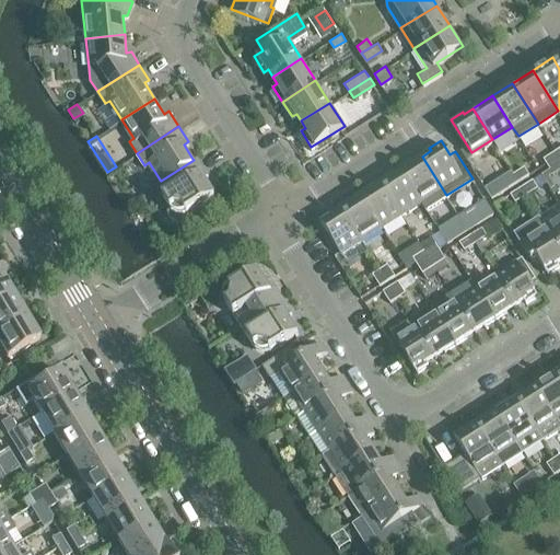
[(544,155),(547,161),(548,163),(559,157),(555,149),(544,155)]
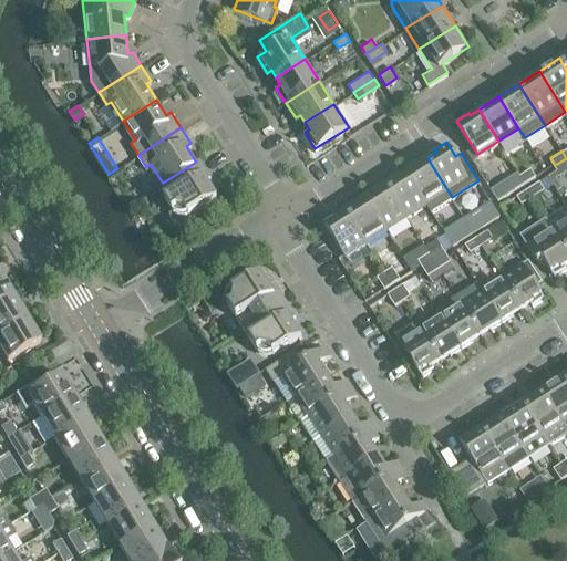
[(192,215),(189,211),(217,194),(206,177),(210,175),(199,157),(195,160),(196,162),(163,183),(162,182),(157,185),(173,209),(167,211),(173,220),(182,221),(192,215)]
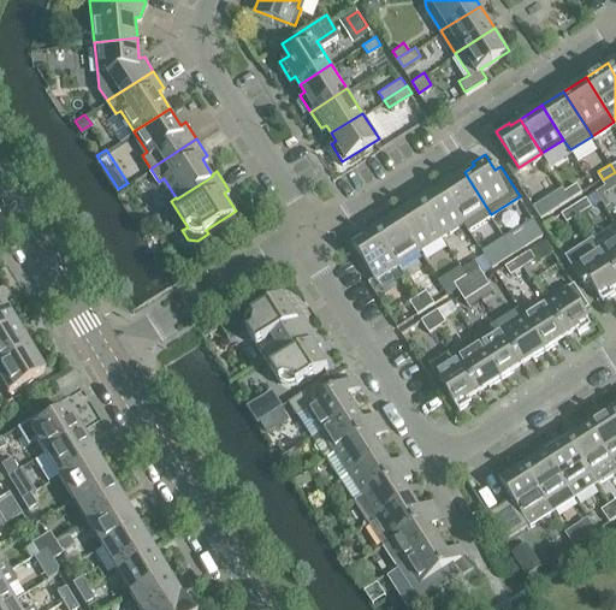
[(442,185),(463,220),(469,227),(491,214),(465,172),(442,185)]
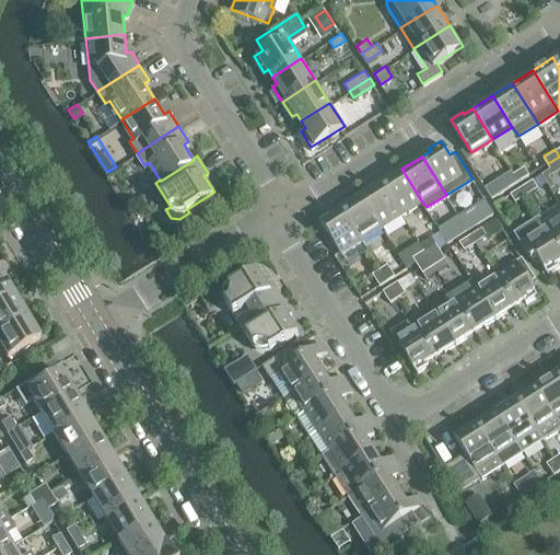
[(548,163),(550,166),(552,170),(559,164),(559,158),(559,157),(548,163)]
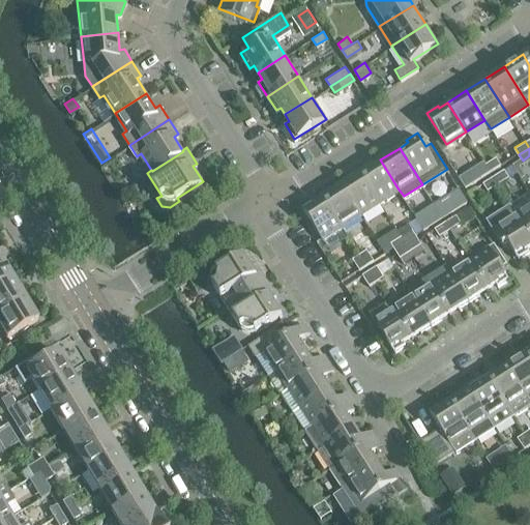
[(484,162),(490,170),(500,163),(495,155),(484,162)]
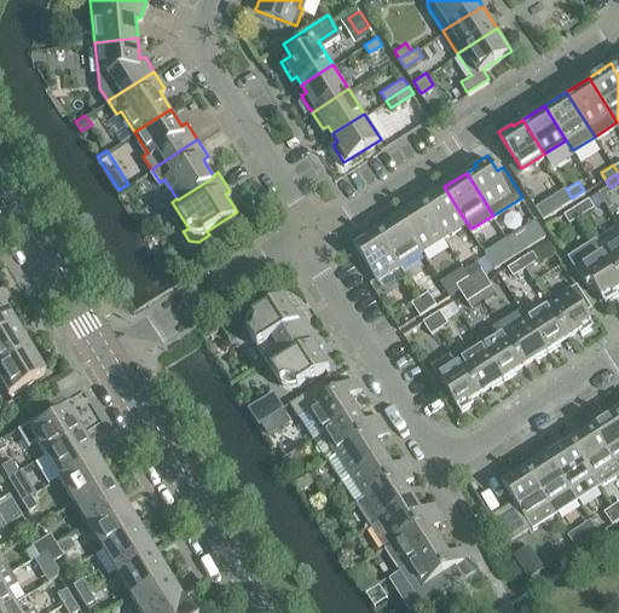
[(422,201),(444,235),(466,221),(444,186),(422,201)]
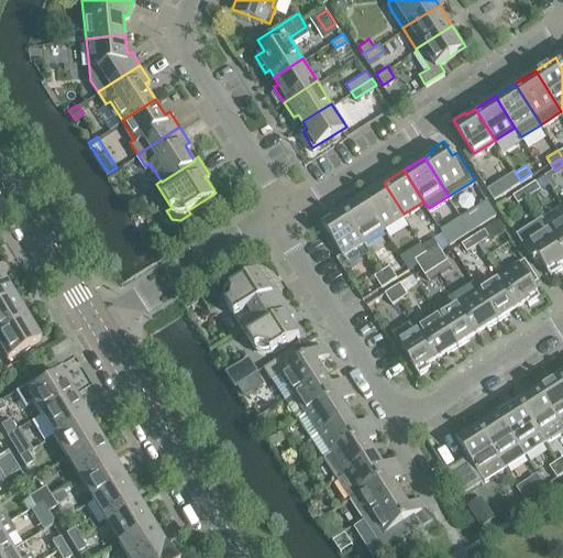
[(520,181),(515,172),(504,179),(509,187),(520,181)]
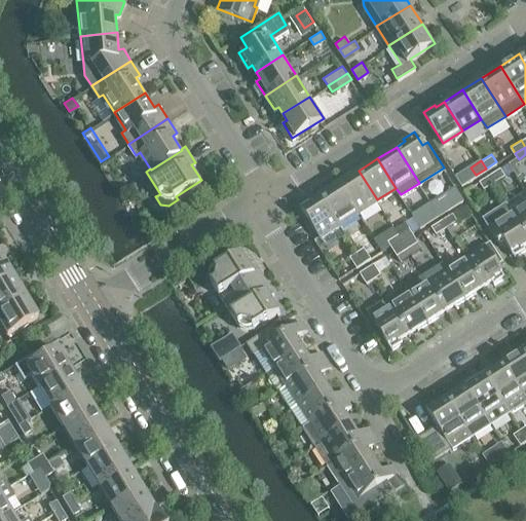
[(489,173),(494,180),(504,174),(500,166),(489,173)]
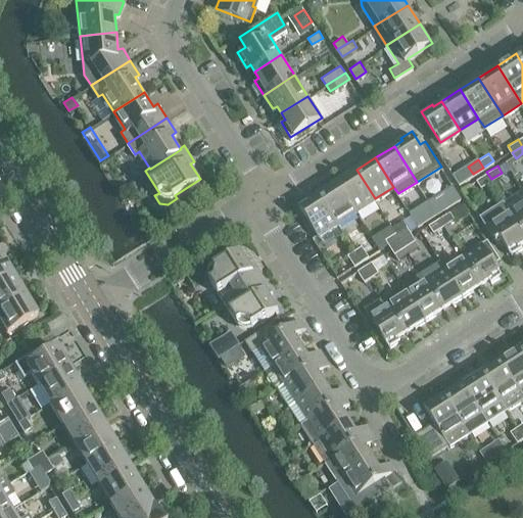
[(357,210),(375,198),(357,170),(338,181),(357,210)]
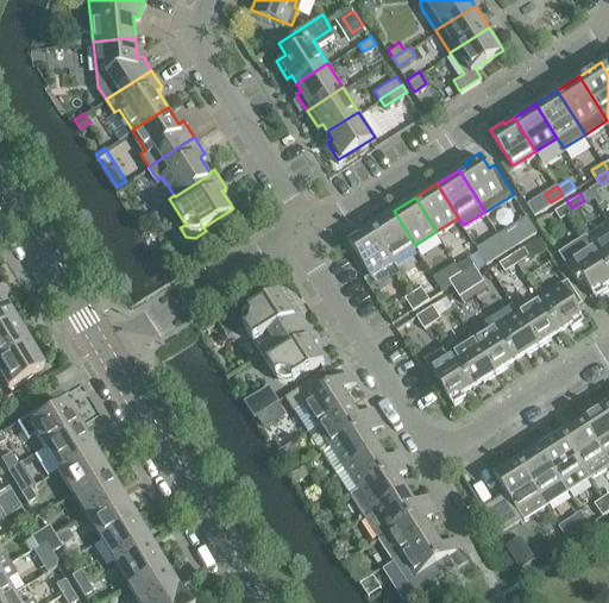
[(572,208),(566,200),(554,208),(560,217),(572,208)]
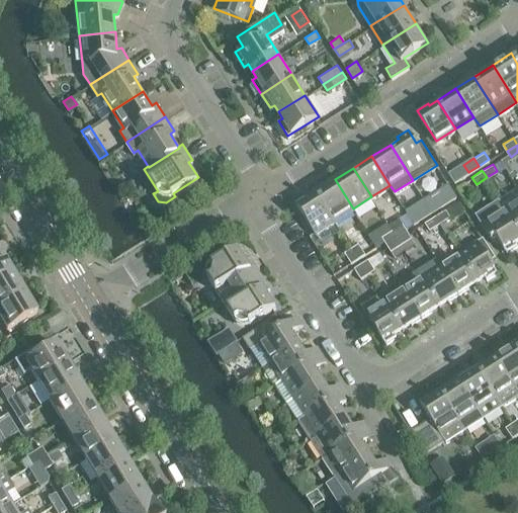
[(335,220),(353,208),(335,179),(317,191),(335,220)]
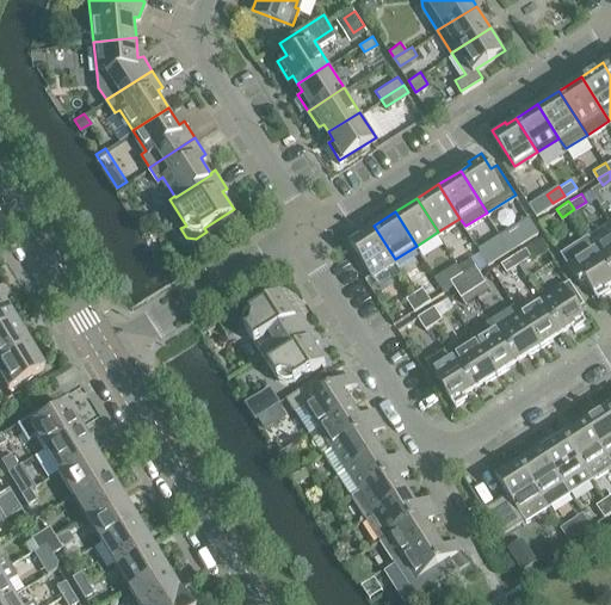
[(522,240),(538,230),(531,218),(514,228),(516,232),(522,240)]
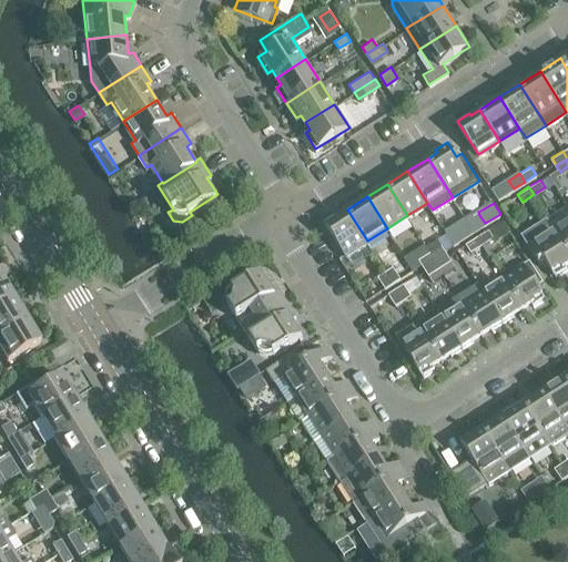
[(346,255),(367,241),(347,210),(338,215),(336,213),(325,221),(346,255)]
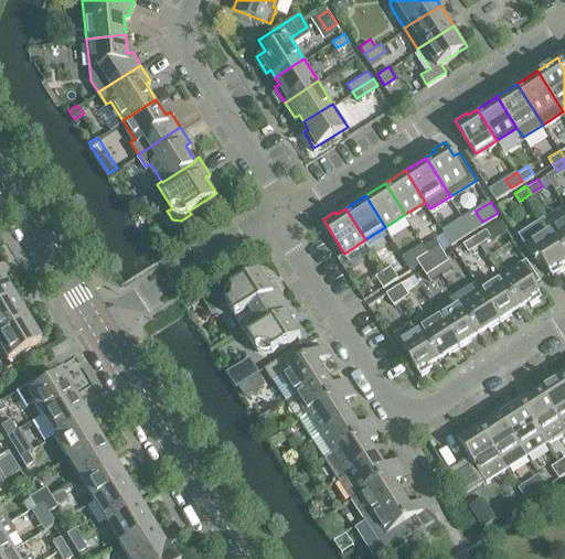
[(466,221),(471,228),(482,222),(477,214),(466,221)]
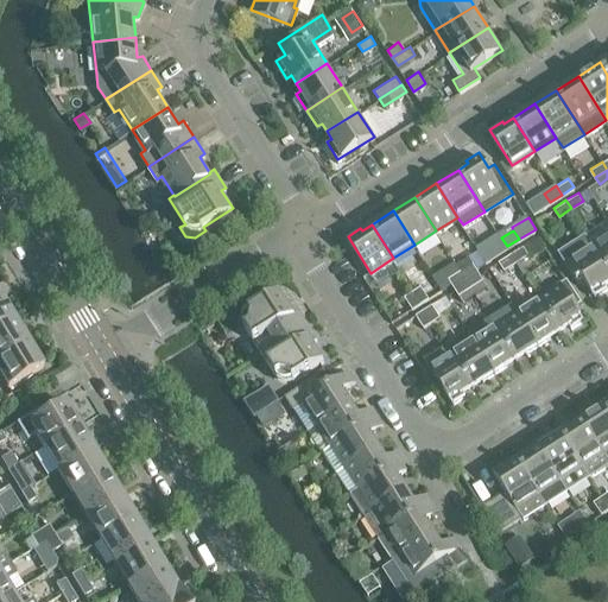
[(606,283),(607,280),(607,266),(594,244),(586,232),(557,249),(564,261),(571,258),(594,293),(607,285),(606,283)]
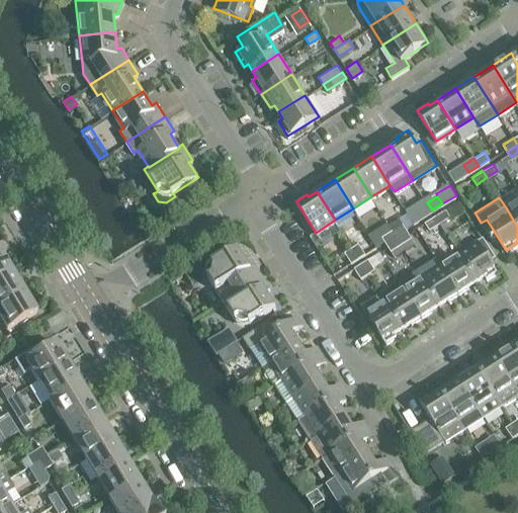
[(517,227),(517,198),(506,207),(517,227)]
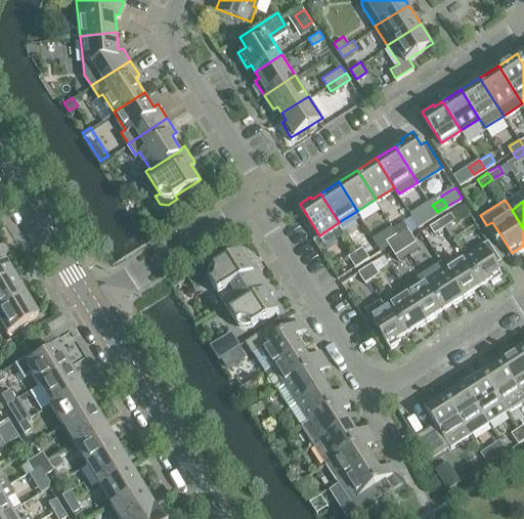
[(437,212),(432,205),(422,212),(426,219),(437,212)]
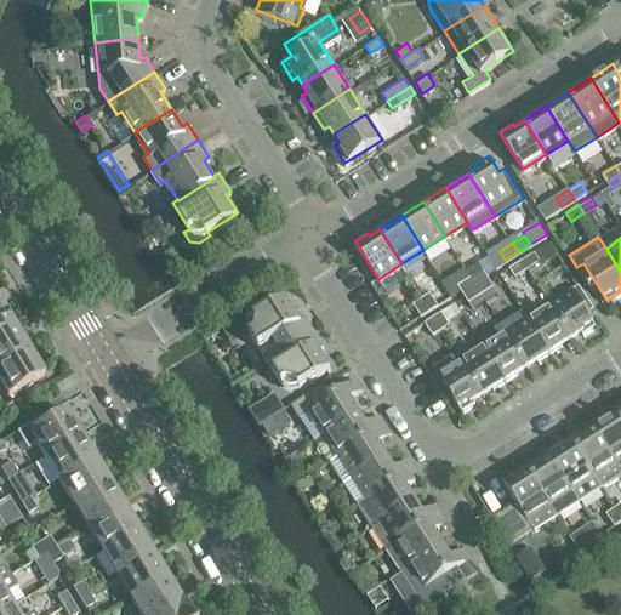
[(522,257),(528,267),(539,260),(534,250),(522,257)]
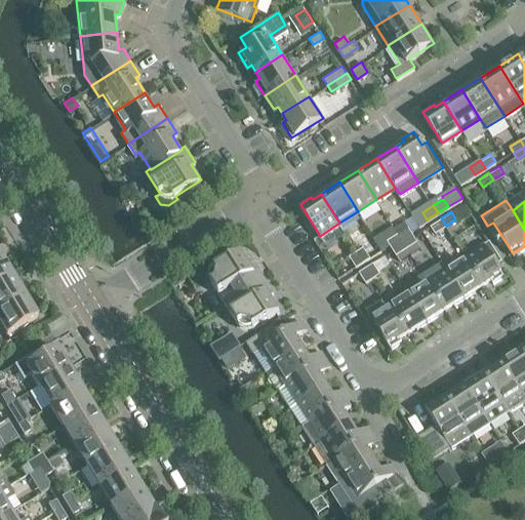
[(446,226),(441,217),(430,226),(434,233),(446,226)]
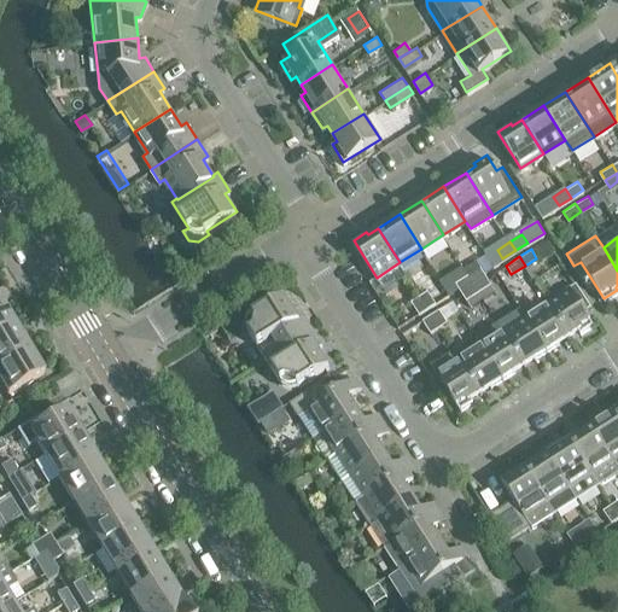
[(464,267),(467,273),(473,281),(485,274),(477,260),(464,267)]
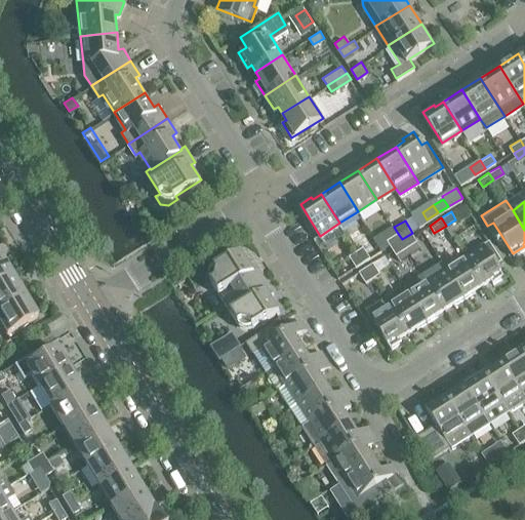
[(402,239),(397,232),(387,238),(392,246),(402,239)]
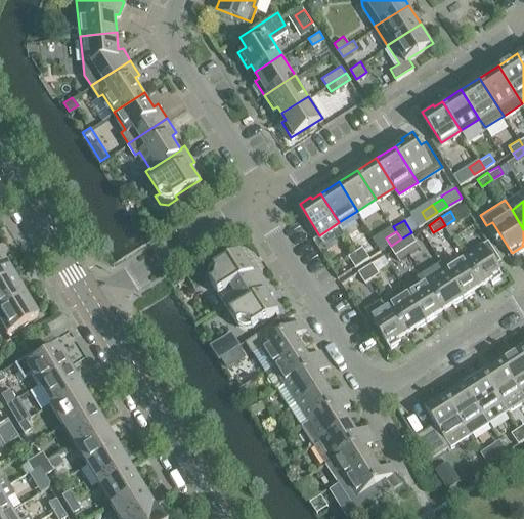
[(401,239),(405,245),(416,239),(411,232),(401,239)]
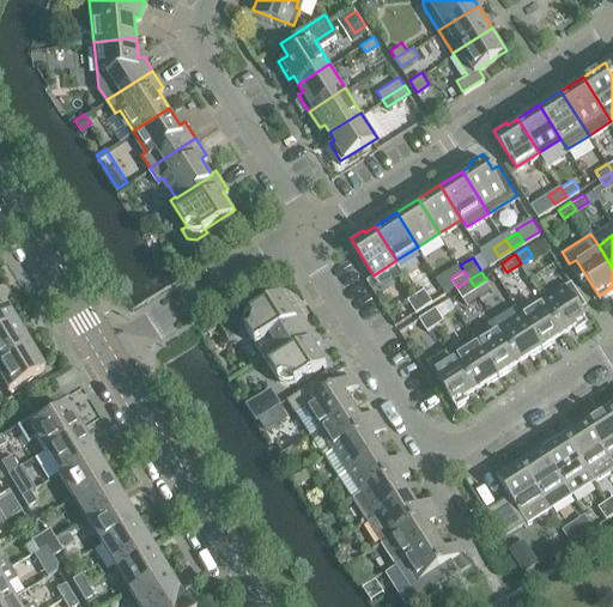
[(469,279),(457,287),(461,295),(474,286),(469,279)]
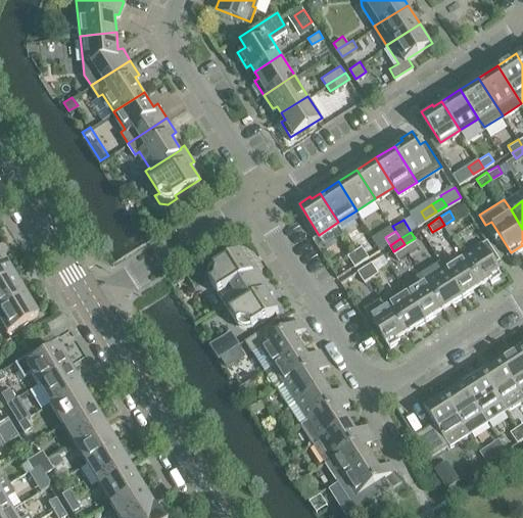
[(482,242),(463,254),(481,283),(489,278),(491,280),(502,273),(482,242)]
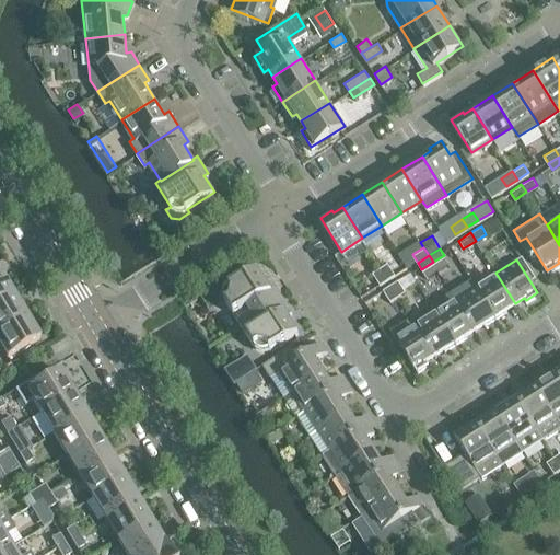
[(380,267),(387,278),(394,274),(387,262),(380,267)]
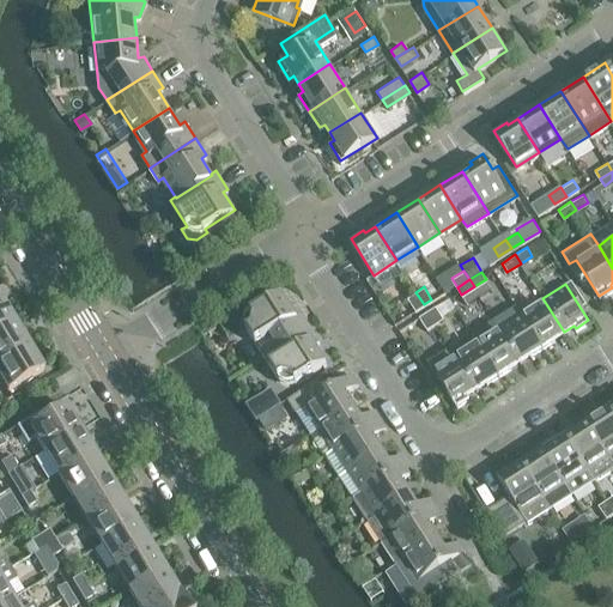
[(262,352),(309,323),(298,305),(293,309),(281,291),(250,310),(254,315),(252,325),(247,327),(262,352)]
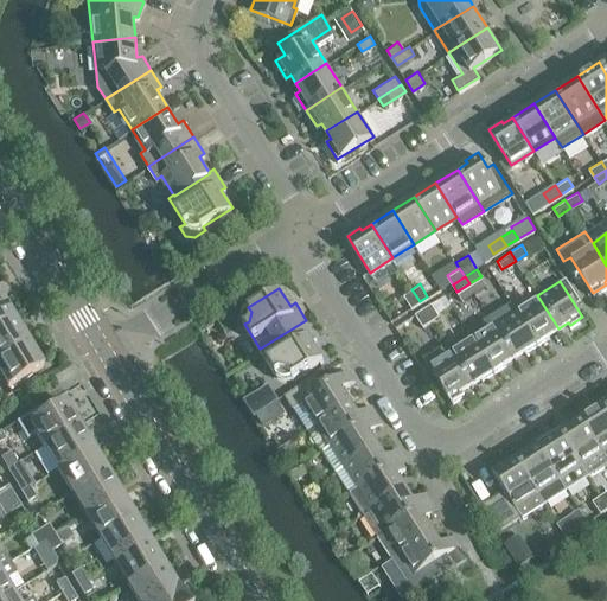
[(403,294),(411,306),(420,301),(411,289),(403,294)]
